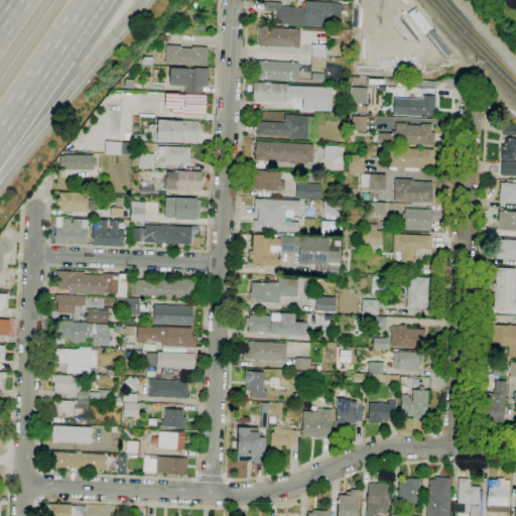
[(331,27),(276,24),(277,12),(264,11),(264,2),(281,3),(281,7),(304,8),(304,1),(342,3),(341,25),(341,27),(331,26),(331,27)]
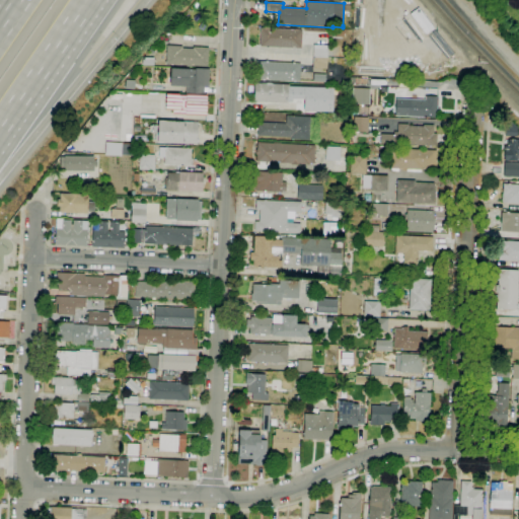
[(294,50),(292,49),(269,47),(269,48),(266,48),(266,47),(260,47),(261,27),(264,28),(264,27),(268,27),(268,28),(295,29),(298,29),(302,30),(301,49),(294,49),(294,50)]
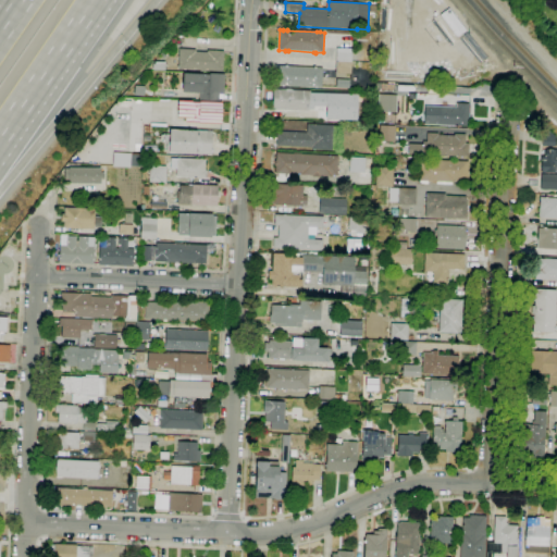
[(350,74),(335,73),(336,48),(351,49),(350,74)]
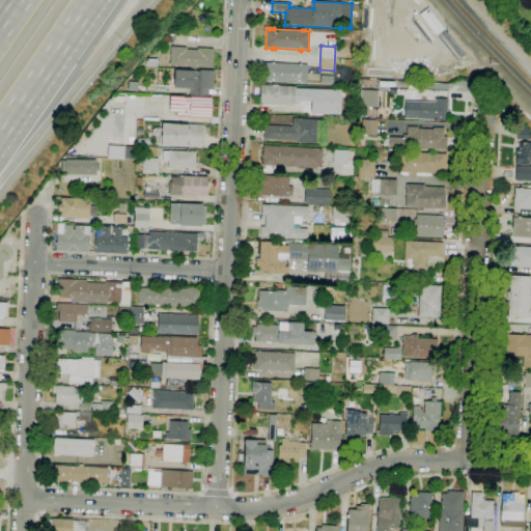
[(212,68),(169,66),(170,47),(187,48),(187,50),(197,51),(197,48),(214,49),(212,68)]
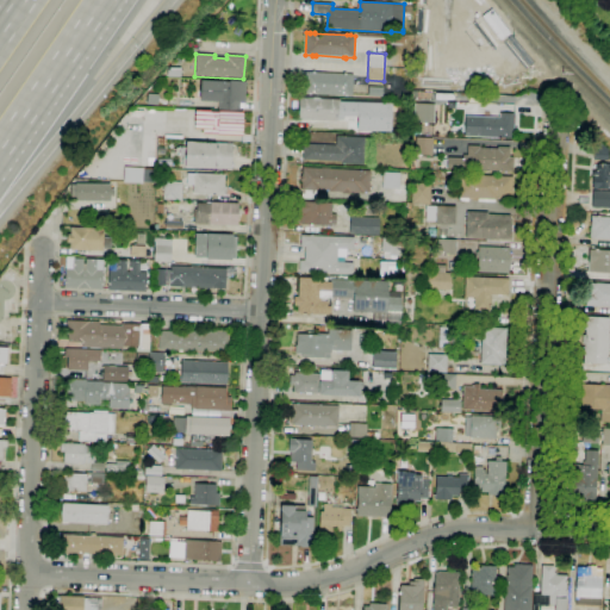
[(168,78),(168,69),(180,68),(180,78),(168,78)]
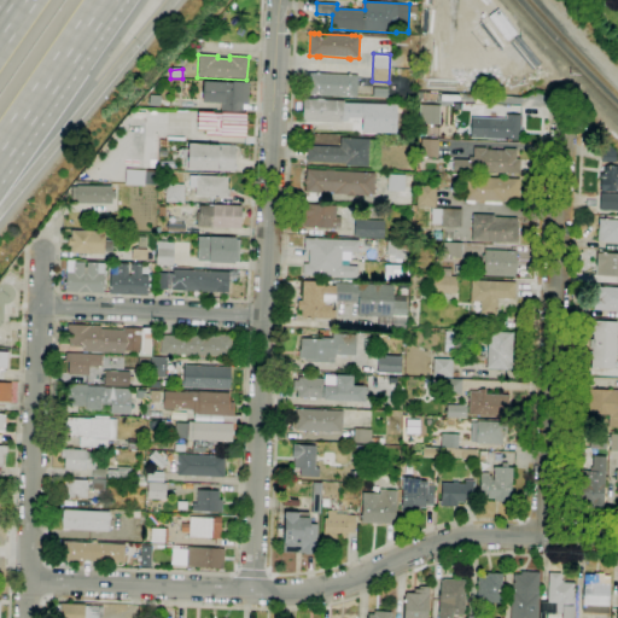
[(353,99),(348,99),(348,97),(315,95),(315,97),(312,97),(312,95),(307,94),(308,73),(316,74),(316,73),(320,73),(320,74),(347,75),(348,74),(351,74),(351,75),(357,76),(356,98),(353,98),(353,99)]
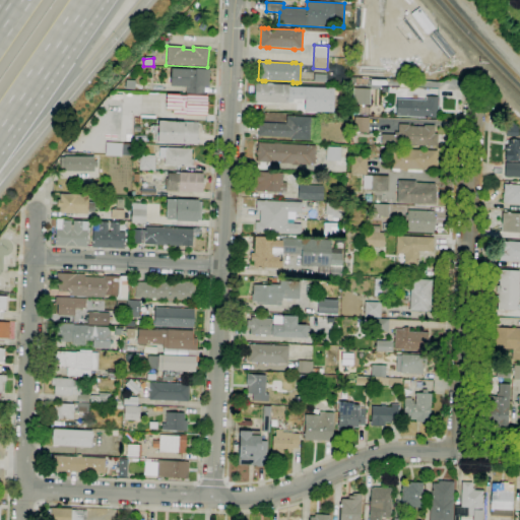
[(204,94),(186,93),(186,87),(170,86),(171,69),(196,70),(196,69),(209,69),(208,87),(204,87),(204,94)]
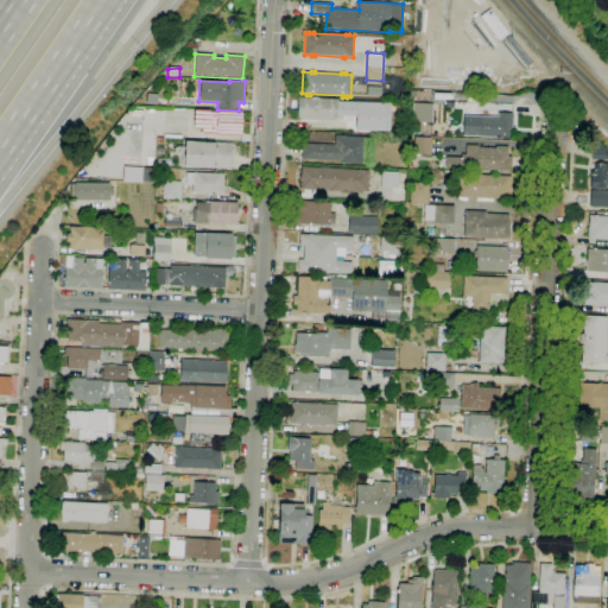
[(337,121),(297,120),(298,97),(312,99),(312,97),(318,97),(318,99),(339,99),(339,101),(391,103),(390,132),(355,131),(356,120),(337,119),(337,121)]
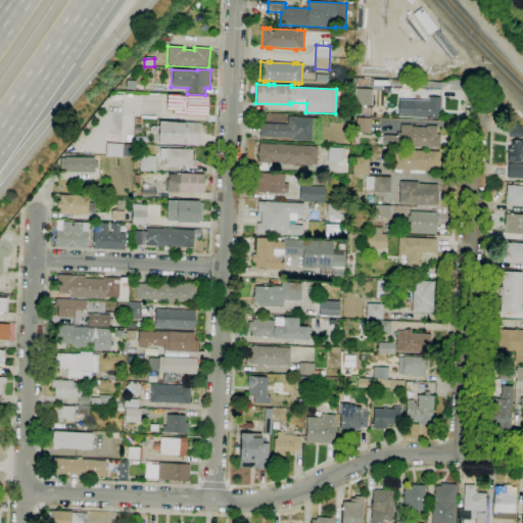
[(372,106),(355,105),(357,89),(359,89),(359,87),(366,87),(366,89),(373,89),(372,106)]
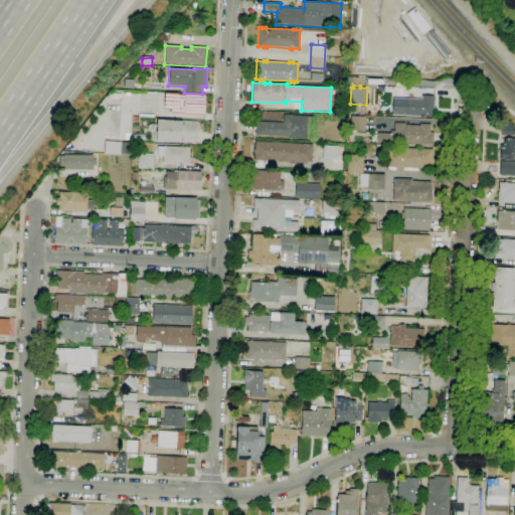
[(204,115),(183,114),(184,113),(171,113),(172,109),(164,109),(165,93),(204,95),(204,115)]
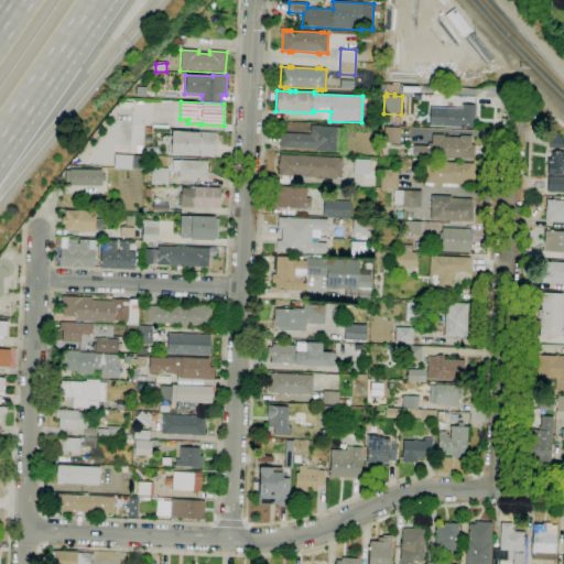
[(475,129),(443,127),(444,108),(462,108),(462,105),(476,106),(475,129)]
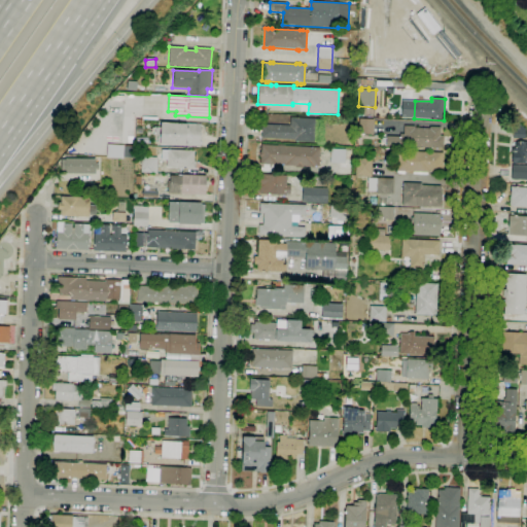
[(313,142),(294,142),(294,139),(261,138),(262,125),(290,126),(290,117),(314,118),(313,142)]
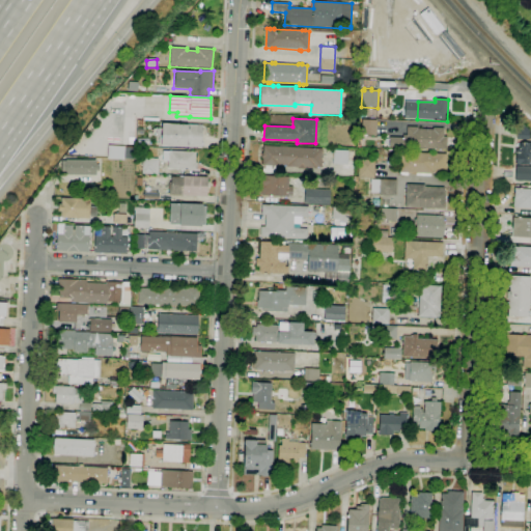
[(375,136),(361,135),(362,120),(376,120),(375,136)]
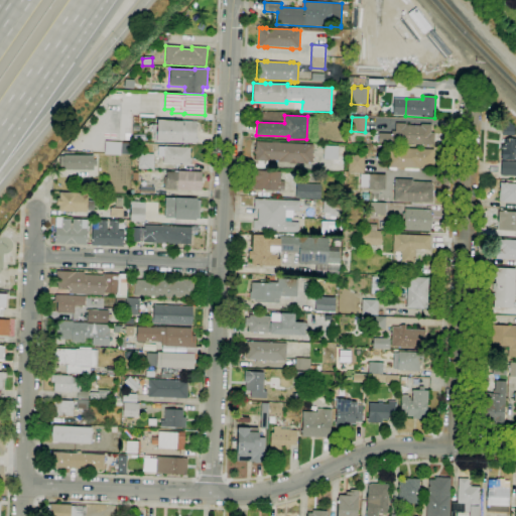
[(196,144),(181,143),(156,142),(156,139),(150,139),(151,122),(157,122),(157,120),(197,122),(196,144)]
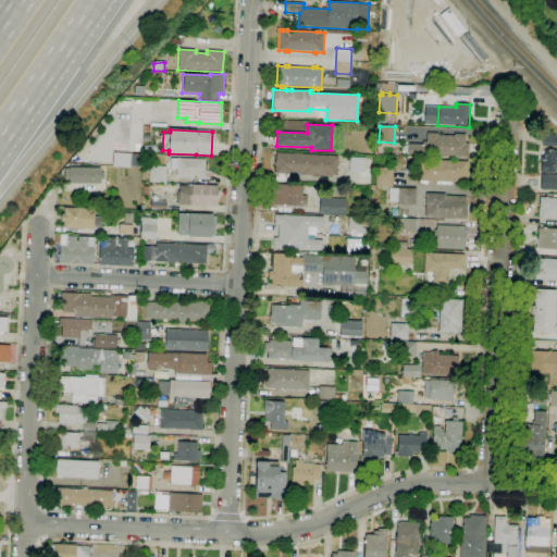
[(468,157),(438,156),(438,157),(421,156),(422,141),(426,141),(428,133),(438,134),(438,135),(455,136),(455,134),(466,135),(465,144),(469,144),(468,157)]
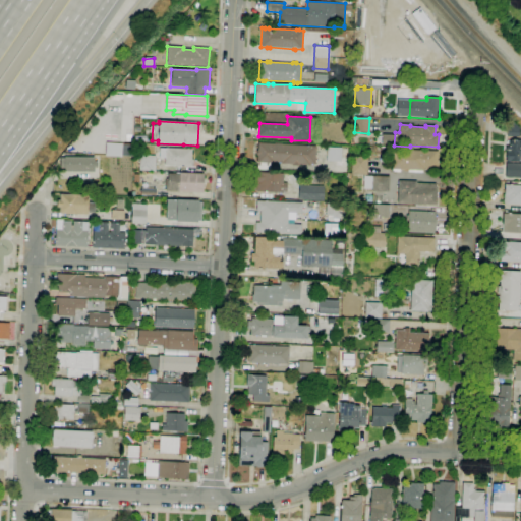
[(519,137),(507,136),(507,128),(519,129),(519,137)]
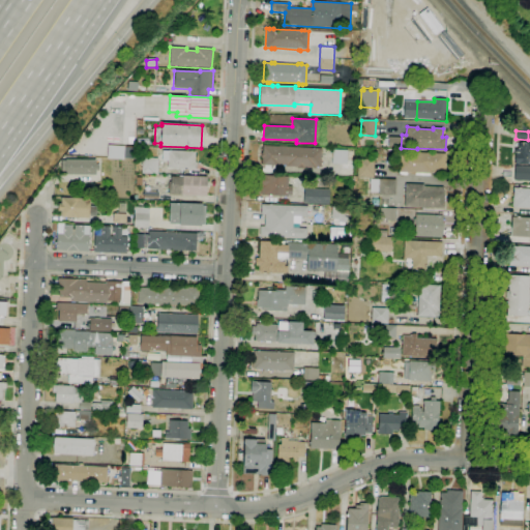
[(529,165),(514,165),(516,149),(519,149),(519,143),(529,143),(529,165)]
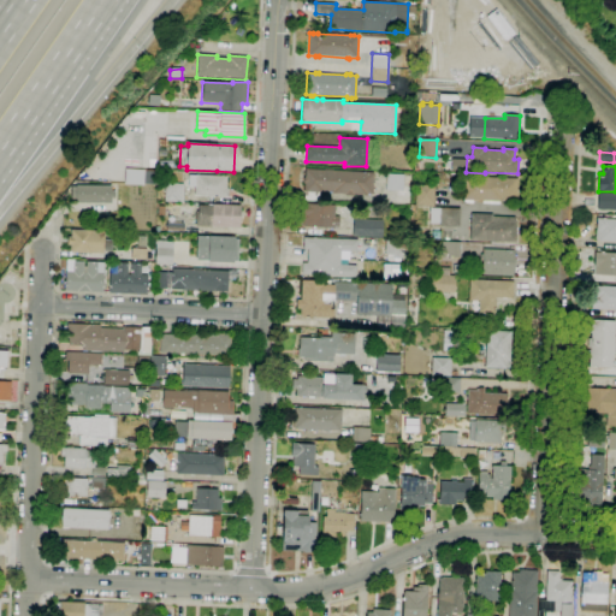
[(158,185),(143,184),(143,185),(124,184),(125,169),(144,170),(144,171),(159,172),(158,185)]
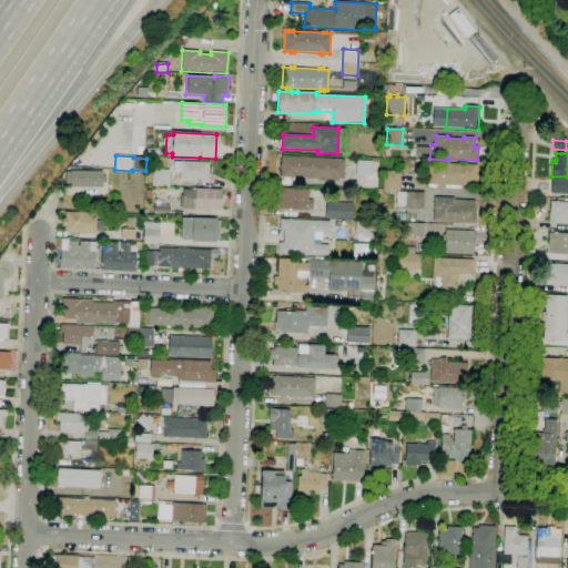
[(294,186),(281,185),(282,176),(281,176),(281,170),(279,170),(280,163),(281,163),(282,155),(300,156),(306,156),(306,158),(345,160),(344,164),(345,165),(345,169),(344,169),(343,181),(326,180),(326,181),(318,181),(318,180),(306,179),(306,178),(297,176),(297,178),(295,178),(294,186)]
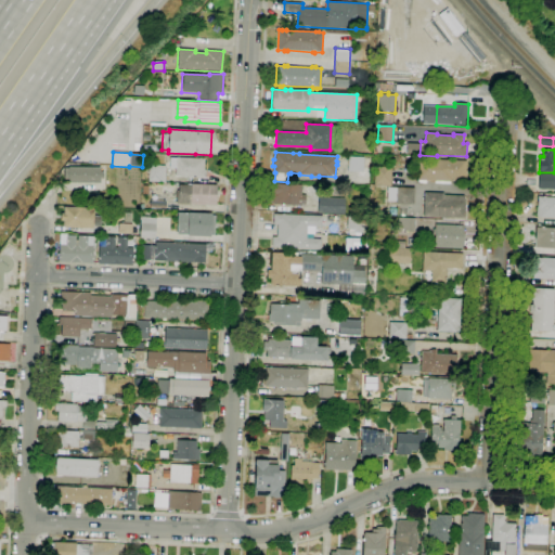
[(347,171),(362,171),(362,157),(348,156),(347,171)]
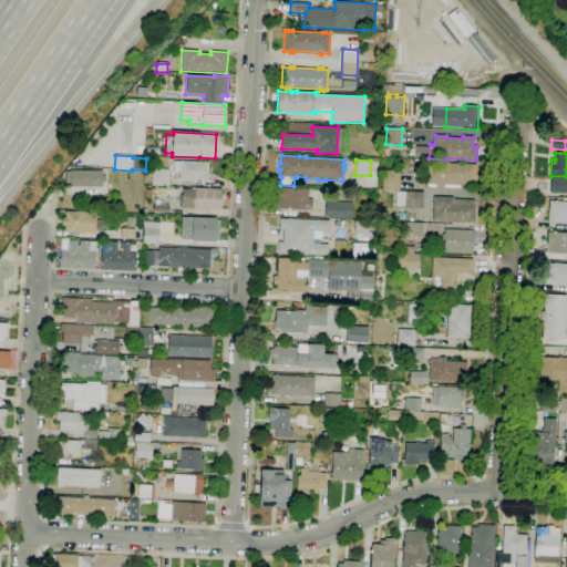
[(179,174),(173,173),(174,161),(179,162),(179,161),(208,162),(208,174),(210,174),(210,182),(178,181),(179,174)]
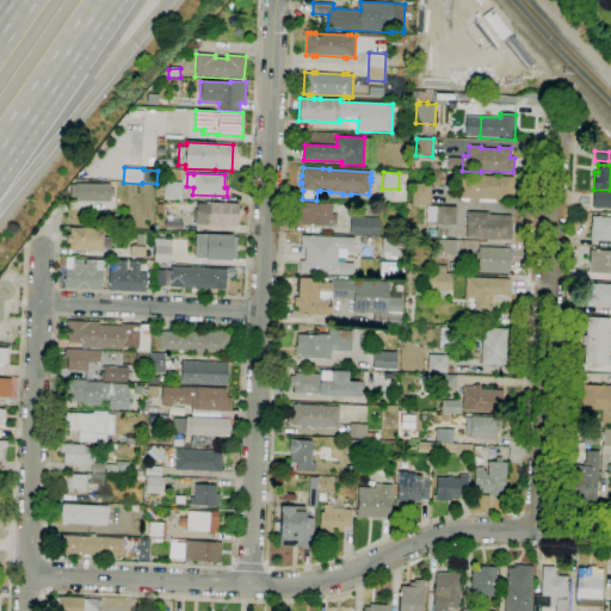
[(495,203),(479,202),(479,199),(474,199),(474,202),(462,202),(462,201),(460,201),(460,198),(458,198),(458,193),(455,193),(456,183),(460,184),(460,176),(514,178),(513,201),(495,201),(495,203)]
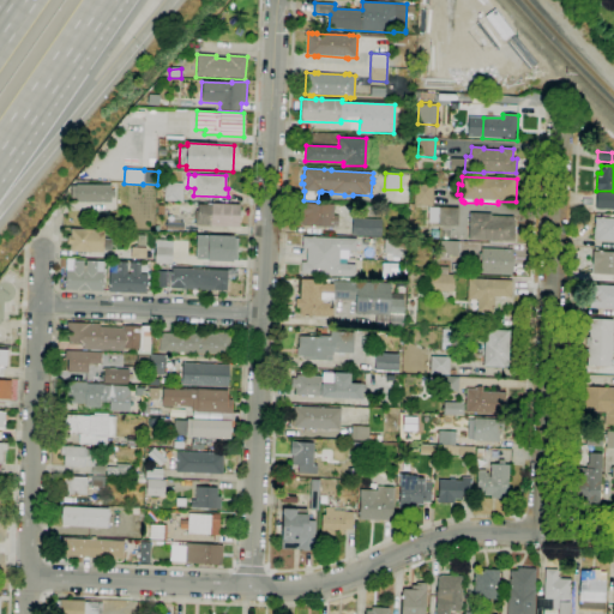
[(182,184),(182,202),(164,202),(164,182),(182,184)]
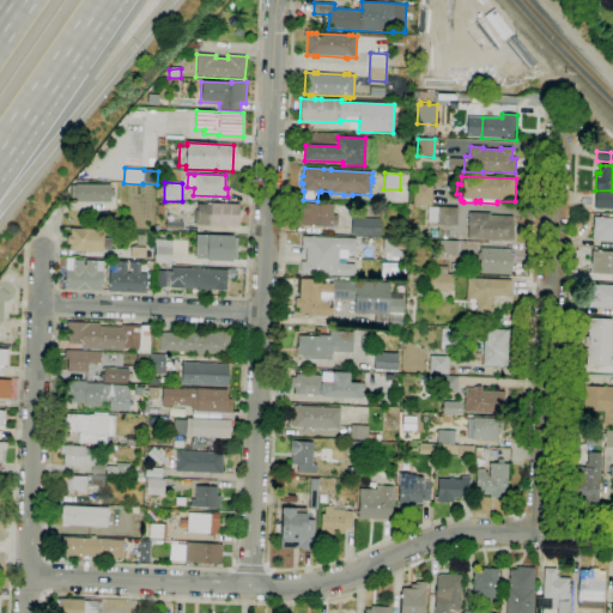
[(110,202),(76,202),(76,199),(71,199),(71,186),(76,186),(76,184),(110,184),(110,190),(114,190),(114,196),(110,196),(110,202)]
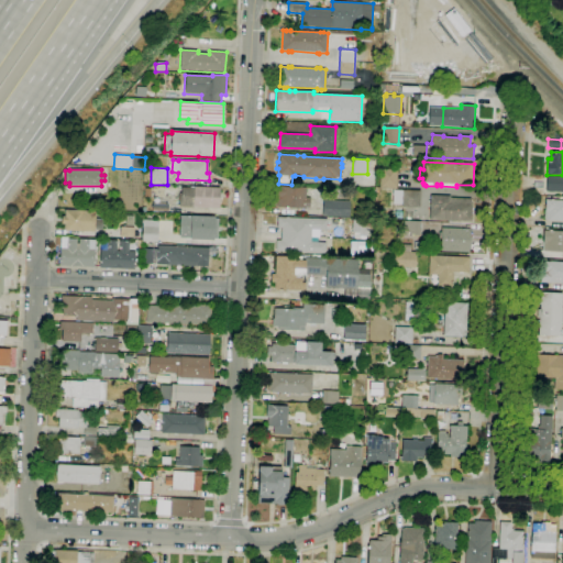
[(397,189),(379,188),(381,169),(397,169),(397,189)]
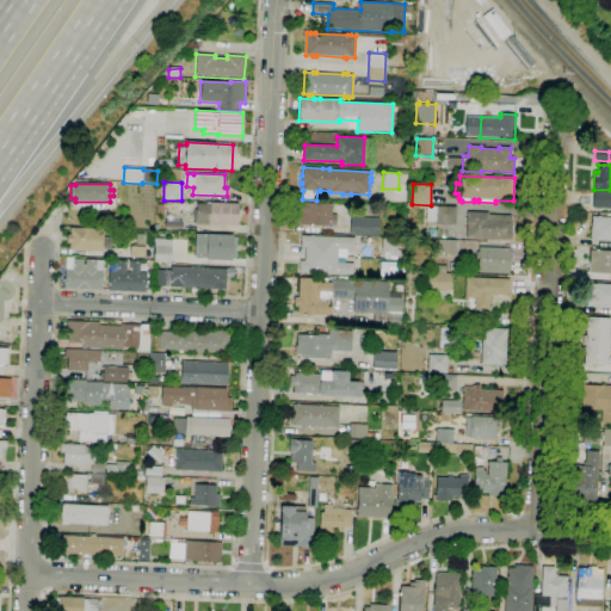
[(610,208),(592,208),(593,191),(610,191),(610,208)]
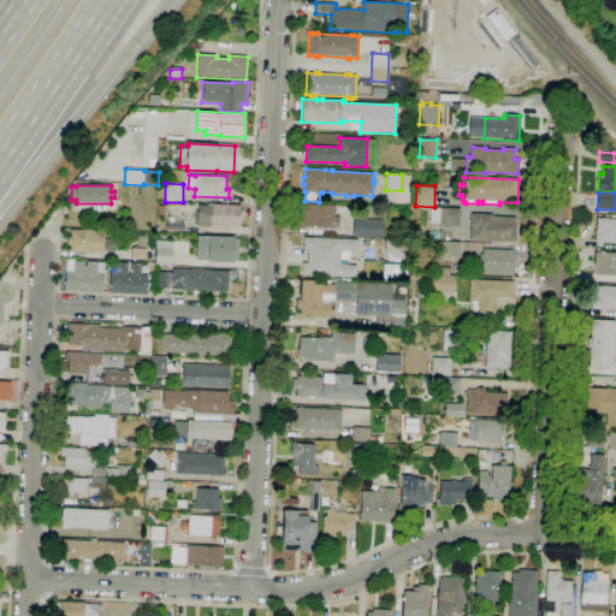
[(338,226),(333,226),(333,229),(302,227),(303,217),(303,203),(308,203),(335,205),(335,217),(339,217),(338,226)]
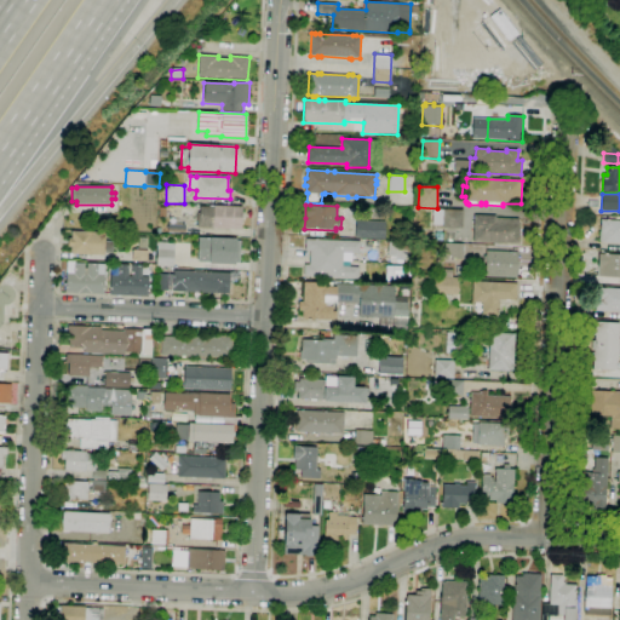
[(241,230),(197,228),(199,207),(213,207),(213,206),(241,207),(241,230)]
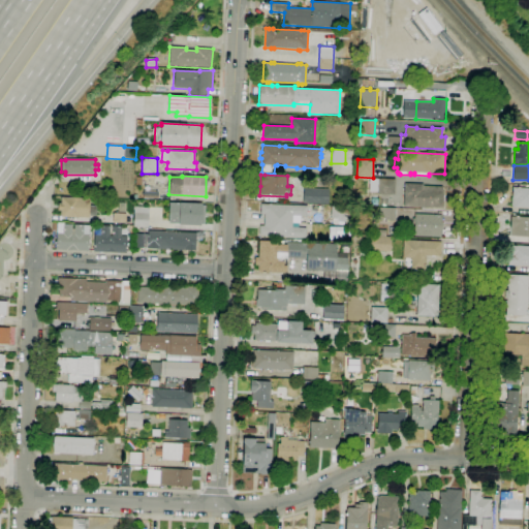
[(394,195),(376,194),(377,179),(395,180),(394,195)]
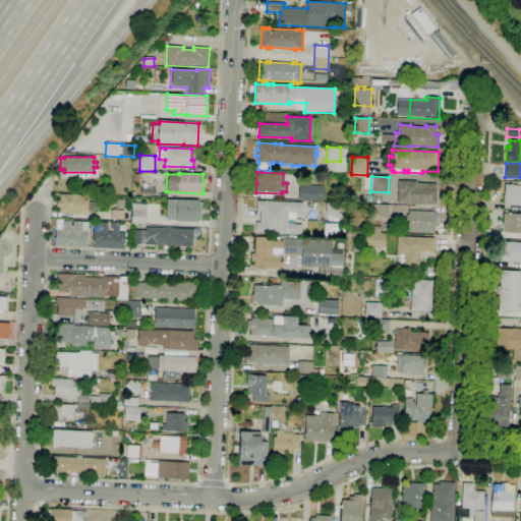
[(436,205),(398,204),(398,181),(416,181),(416,183),(436,184),(436,187),(437,187),(436,205)]
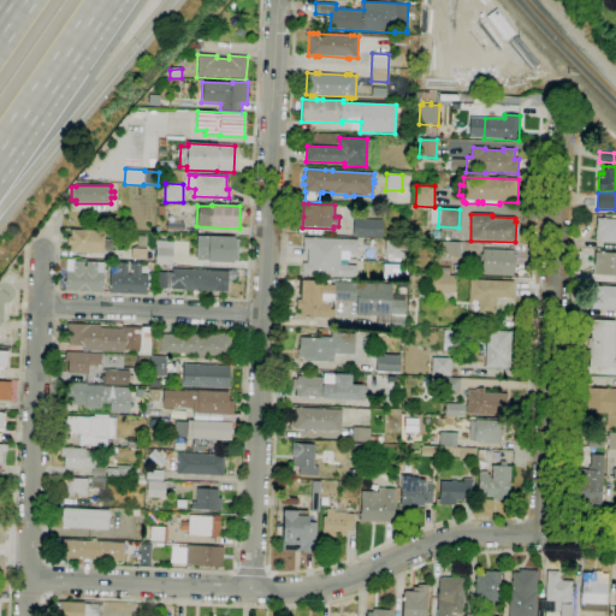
[(615,242),(596,241),(597,218),(615,219),(615,242)]
